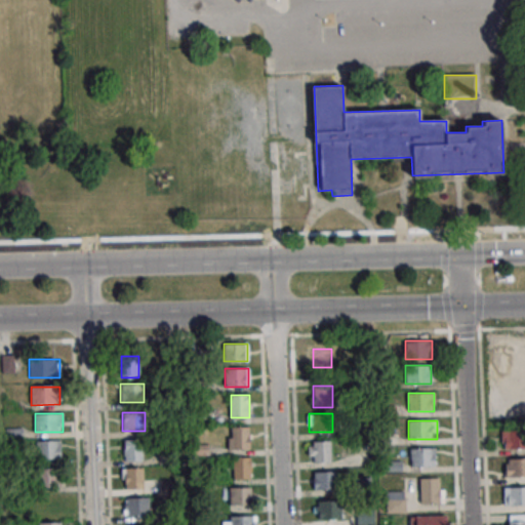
[(229,427),(229,449),(249,449),(249,427),(229,427)]
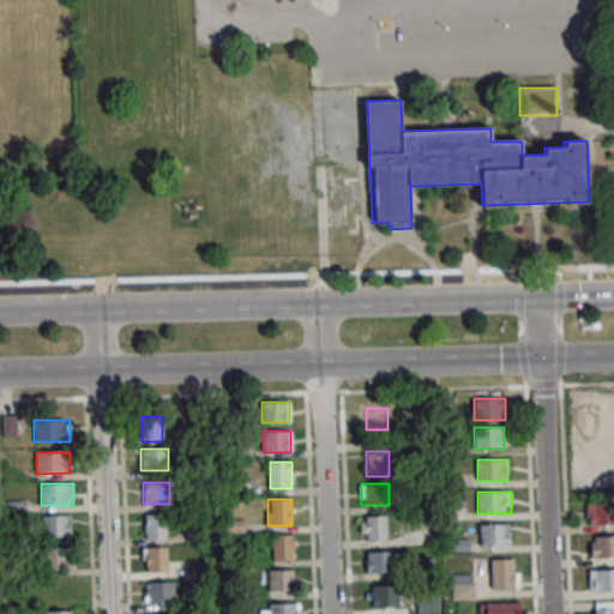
[(588,525),(613,524),(613,504),(588,505),(588,525)]
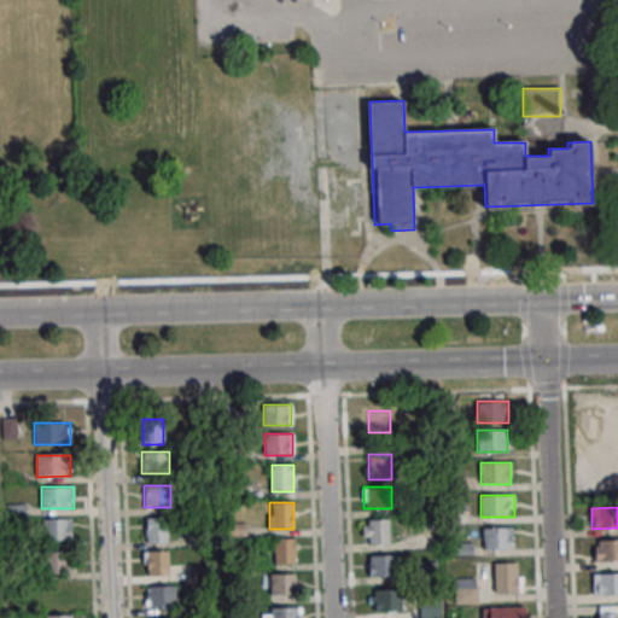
[(146,542),(168,542),(168,517),(146,517),(146,542)]
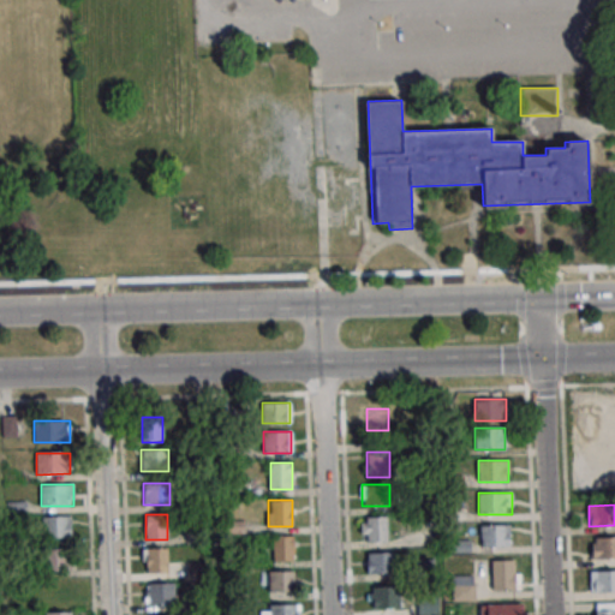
[(42,517),(42,538),(70,537),(69,515),(42,517)]
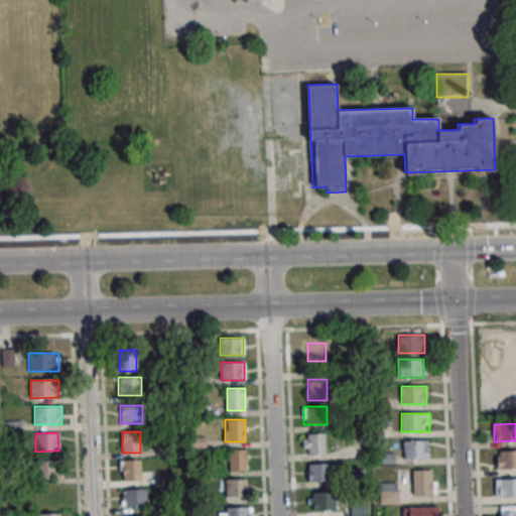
[(326,455),(326,433),(303,433),(303,455),(326,455)]
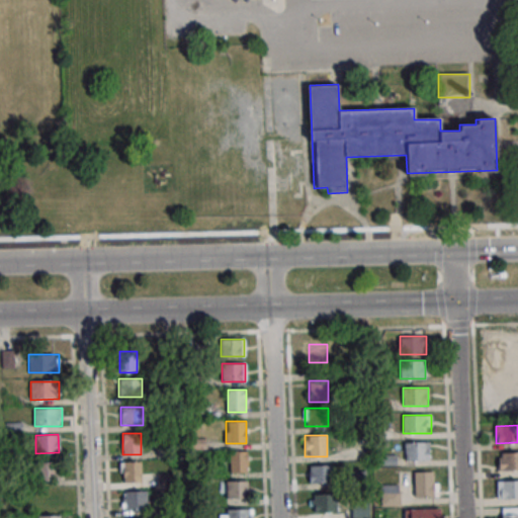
[(430,442),(406,442),(406,460),(430,460),(430,442)]
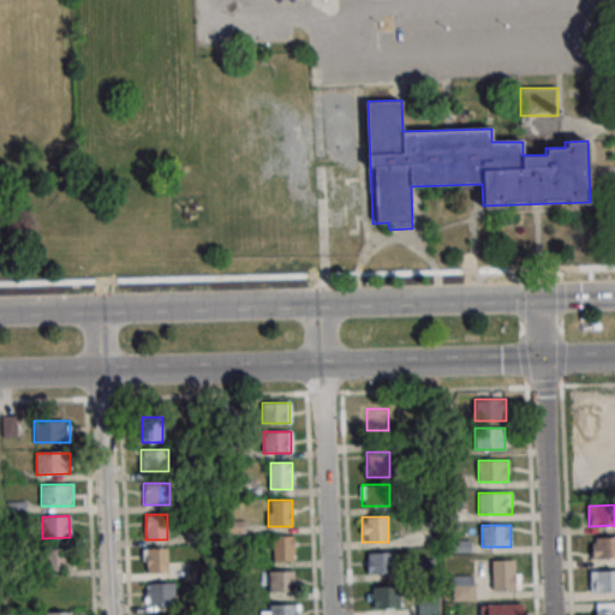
[(274,561),(296,561),(294,537),(274,537),(274,561)]
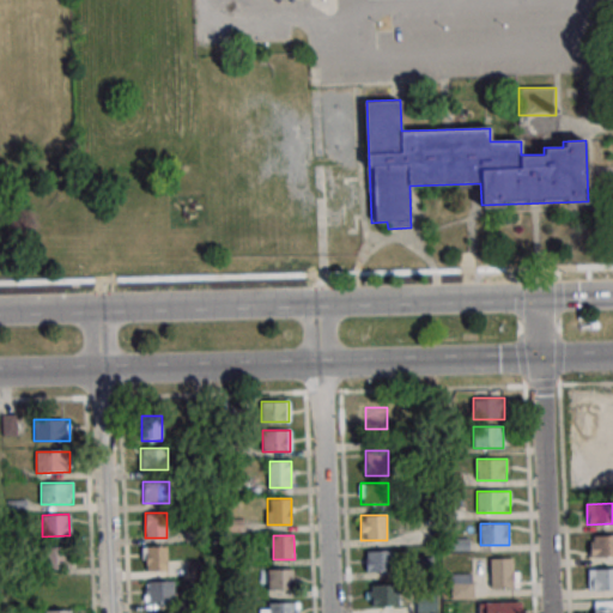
[(612,535),(589,535),(589,557),(612,557),(612,535)]
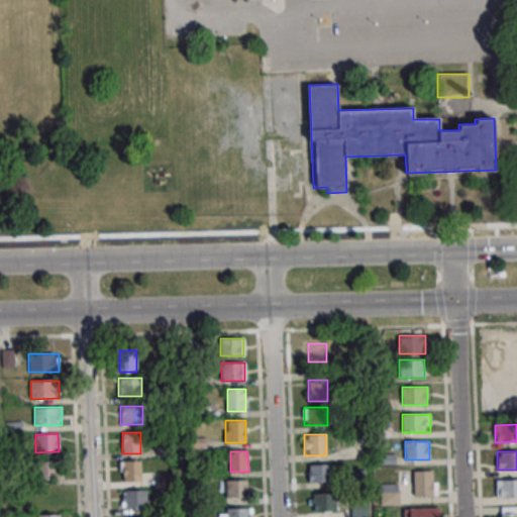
[(120,460),(120,481),(141,481),(141,460),(120,460)]
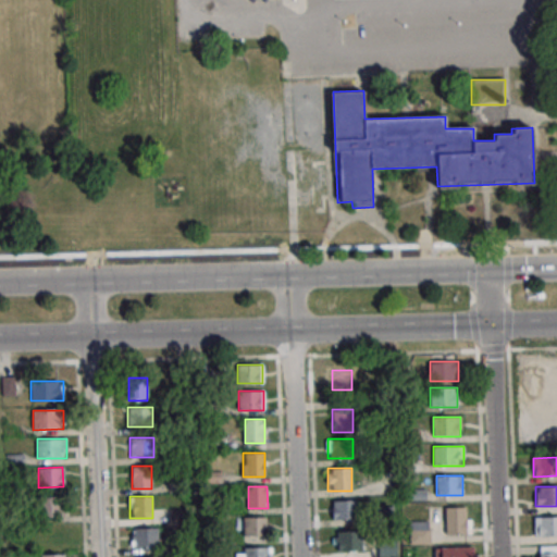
[(39,517),(63,517),(63,497),(39,497),(39,517)]
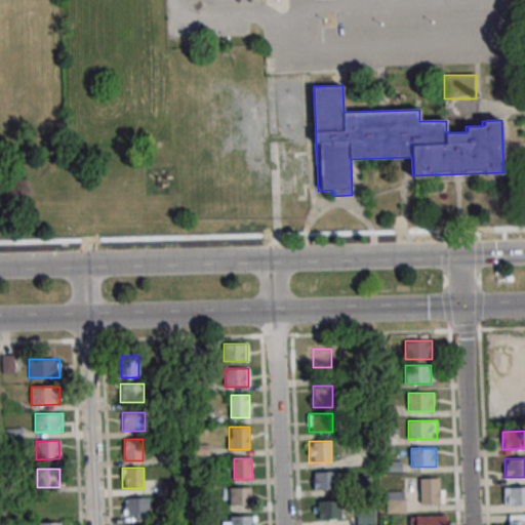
[(338,472),(313,472),(313,489),(338,489),(338,472)]
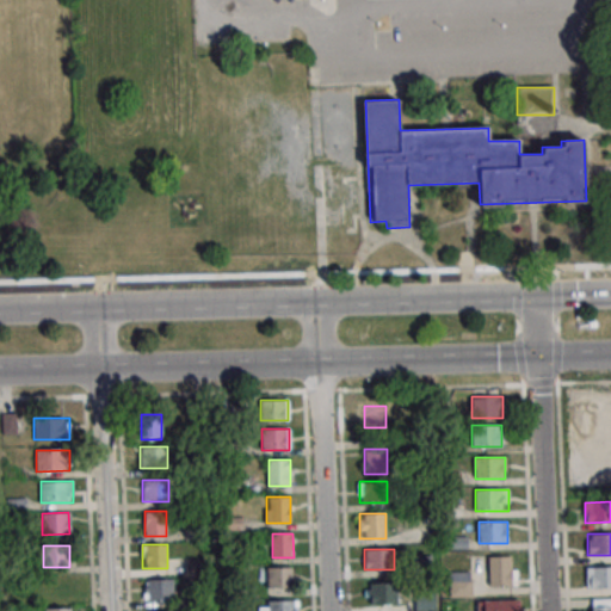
[(489,586),(516,586),(516,556),(489,556),(489,586)]
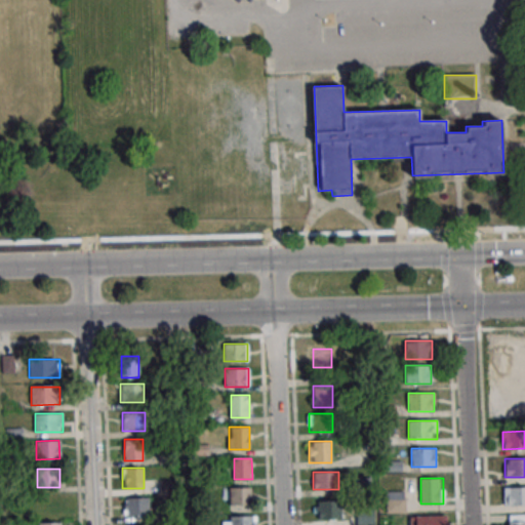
[(251,487),(230,487),(230,508),(251,508),(251,487)]
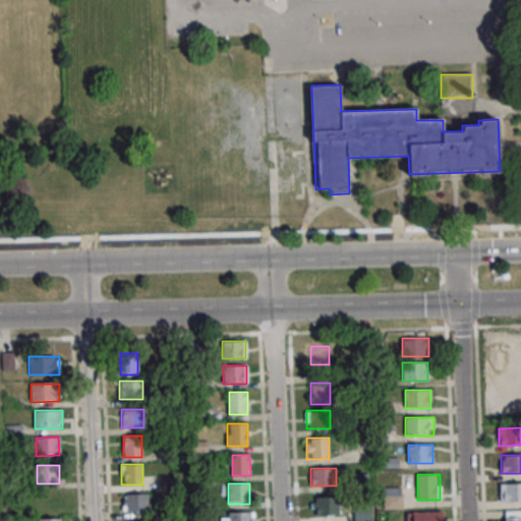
[(520,502),(520,483),(498,483),(498,502),(520,502)]
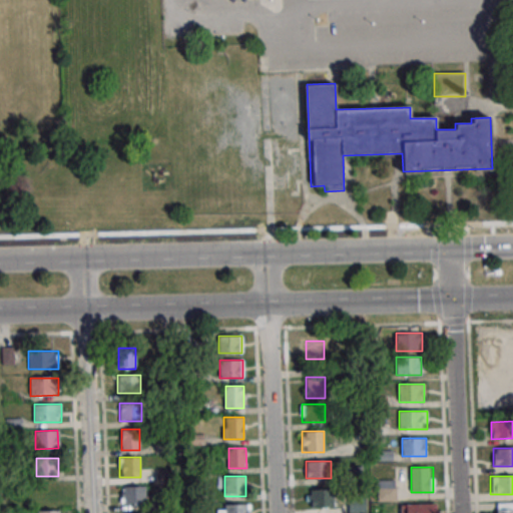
[(396,502),(396,481),(378,481),(378,501),(396,502)]
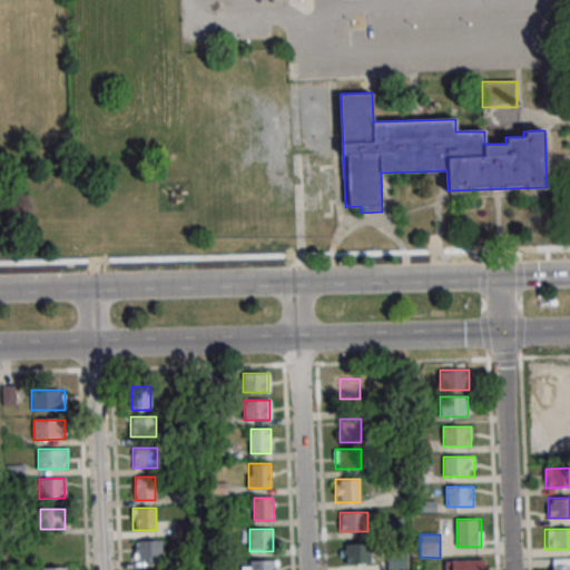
[(163,560),(163,540),(135,540),(135,560),(163,560)]
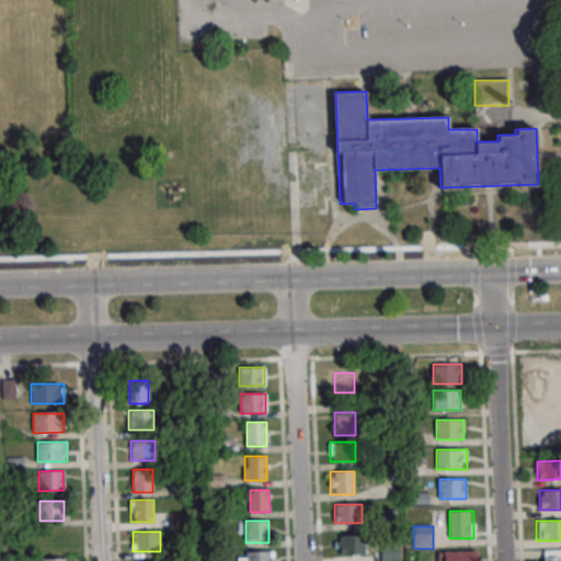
[(365,536),(338,536),(338,554),(365,554),(365,536)]
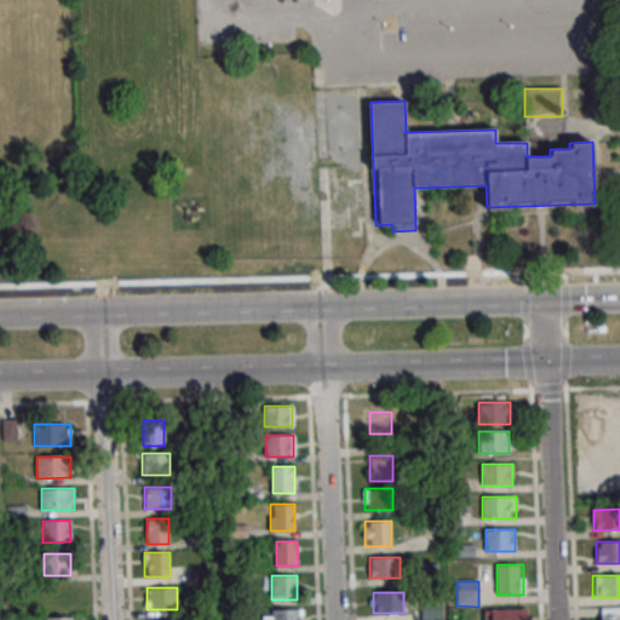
[(598,619),(619,619),(619,607),(598,608),(598,619)]
